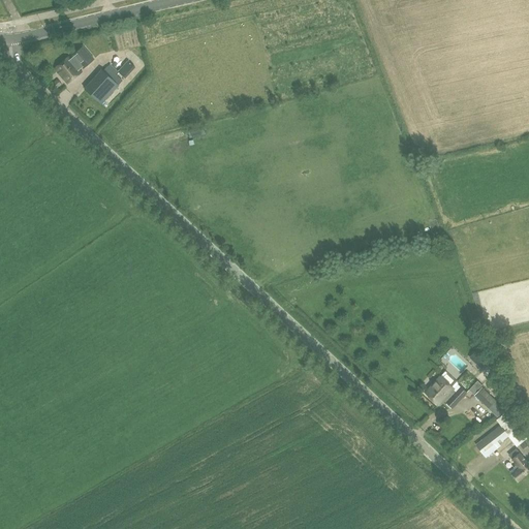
[(84,68),(94,60),(83,47),(73,56),(73,57),(70,59),(68,57),(55,68),(68,84),(82,72),(80,69),(83,67),(84,68)]
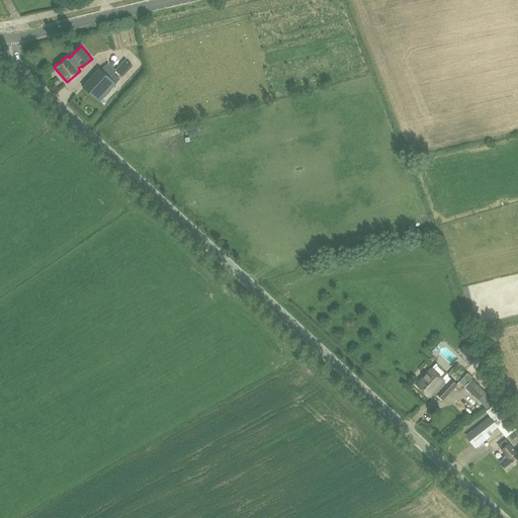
[(123,77),(130,71),(134,66),(130,62),(125,59),(115,70),(123,77)]
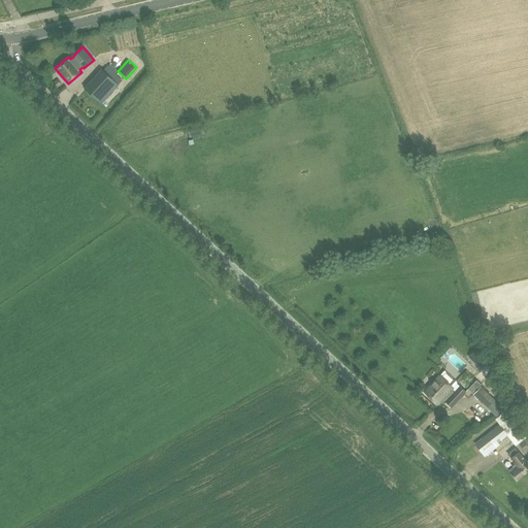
[(120,85),(102,69),(85,88),(102,104),(120,85)]
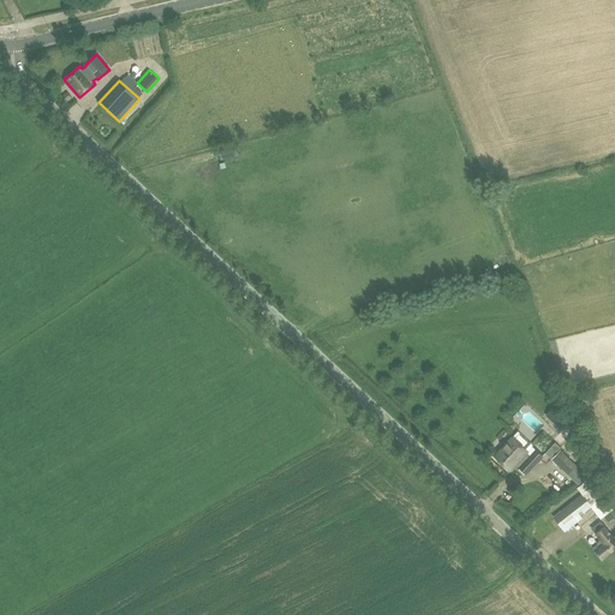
[(554,422),(561,428),(567,421),(560,415),(554,422)]
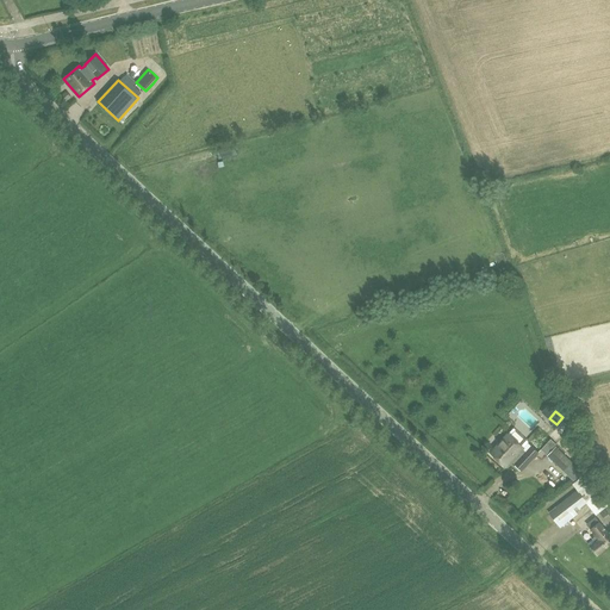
[(511,428),(523,437),(531,427),(521,417),(511,428)]
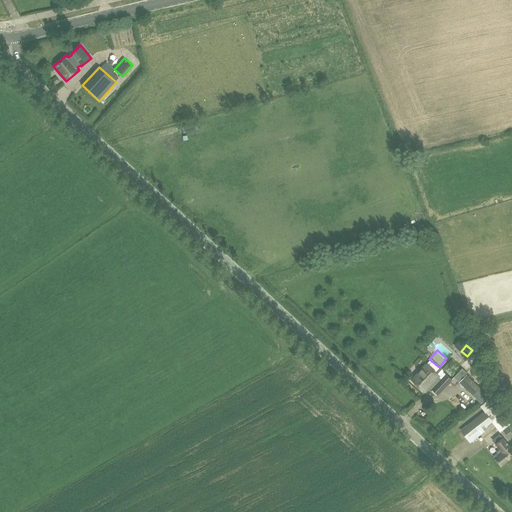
[(440,375),(427,363),(412,379),(425,391),(430,385),(433,388),(432,389),(438,394),(452,379),(446,374),(442,379),(439,376),(440,375)]
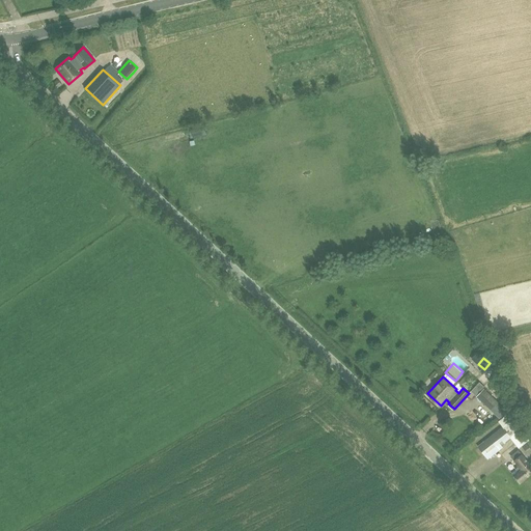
[(484,386),(480,382),(471,391),(476,395),(484,386)]
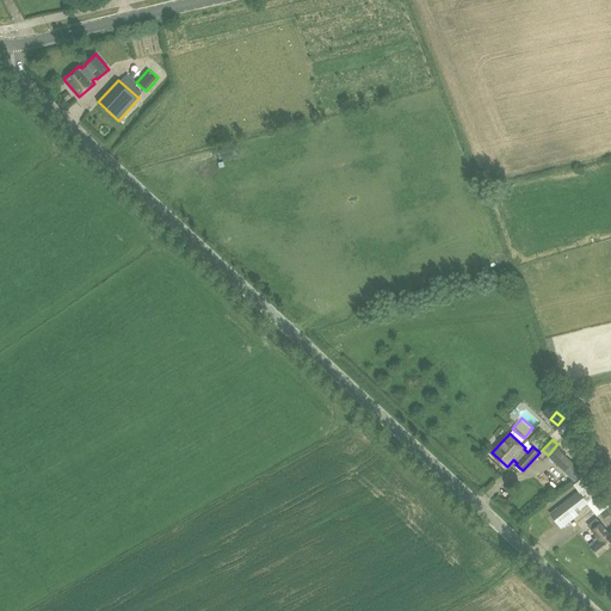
[(562,452),(554,461),(568,474),(576,466),(562,452)]
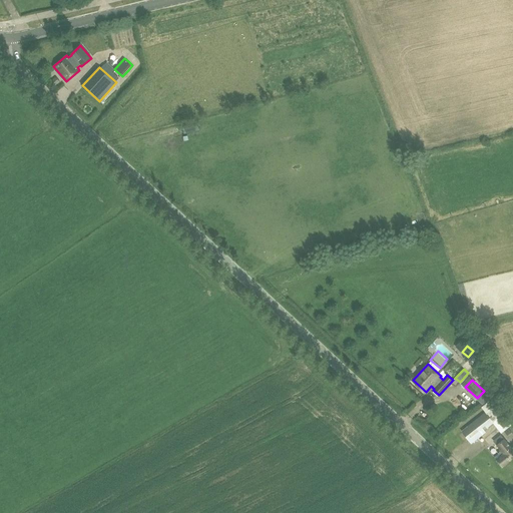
[(486,412),(494,422),(501,431),(503,430),(507,427),(510,424),(498,409),(501,407),(495,398),(483,407),(486,412)]
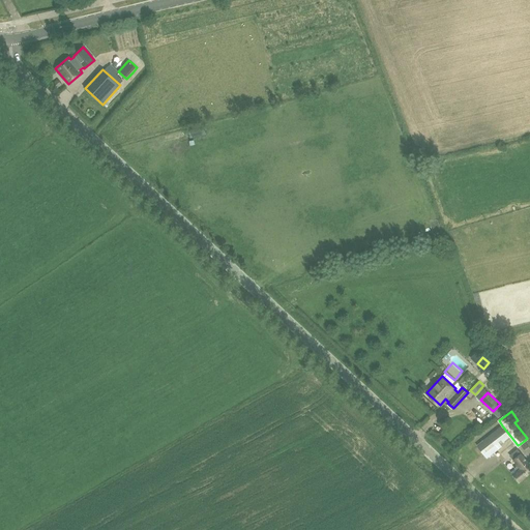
[(500,444),(510,436),(502,425),(477,445),(488,458),(502,446),(500,444)]
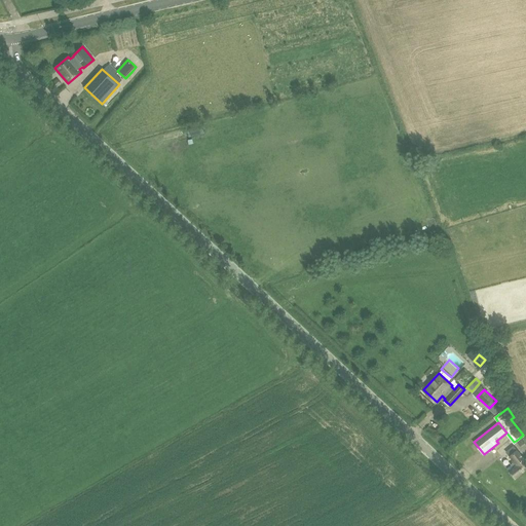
[(510,455),(515,461),(511,464),(514,467),(510,471),(516,478),(525,468),(525,459),(524,458),(517,450),(514,446),(506,452),(510,455)]
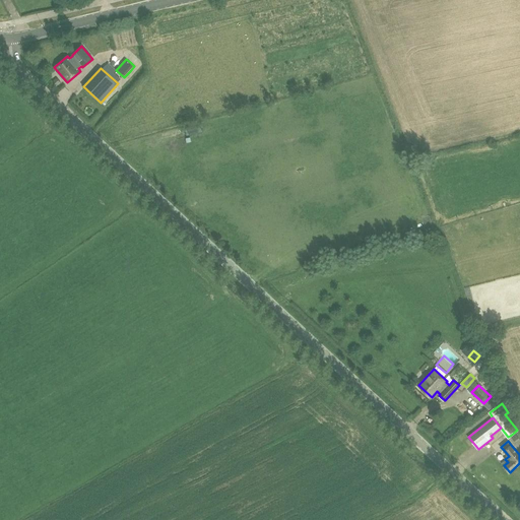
[(446,449),(453,455),(456,452),(449,445),(446,449)]
